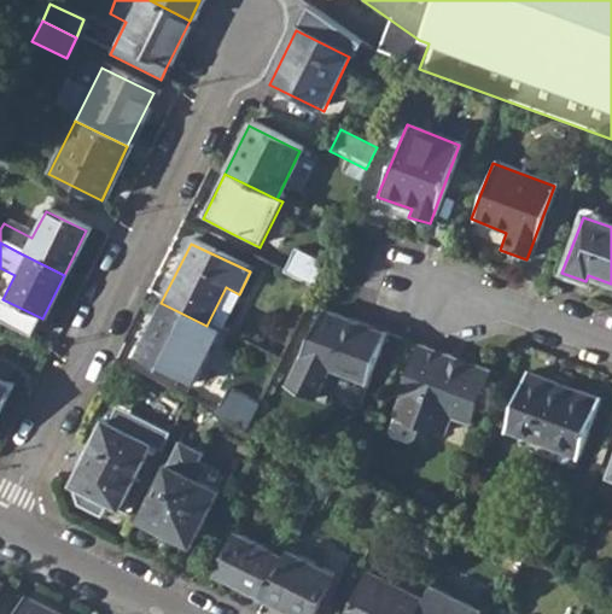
[(280,274),(310,288),(321,265),(291,251),(280,274)]
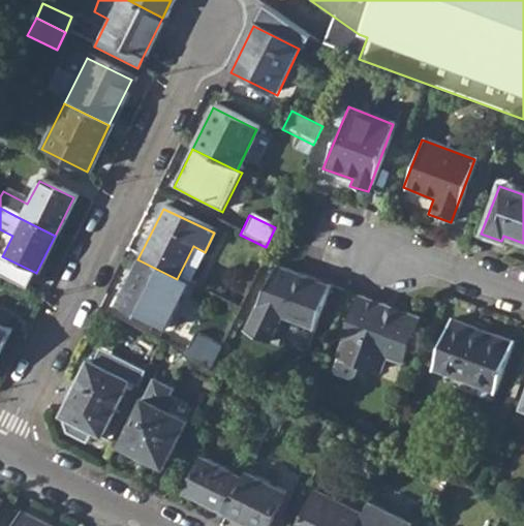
[(188,284),(205,252),(193,246),(177,279),(188,284)]
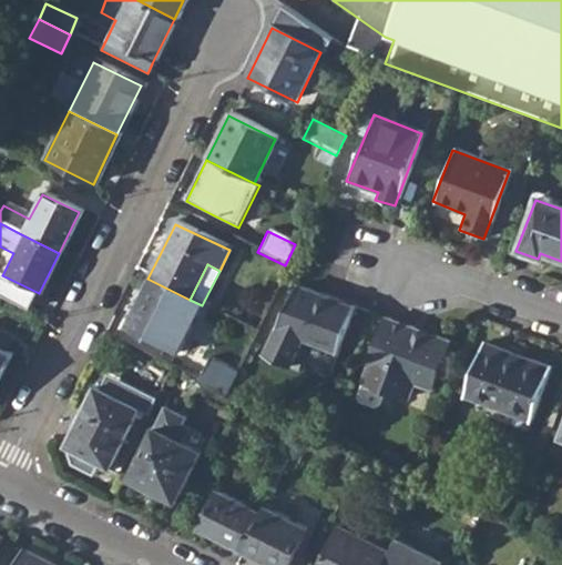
[(175,330),(190,300),(147,279),(122,331),(165,352),(166,347),(175,352),(183,334),(175,330)]
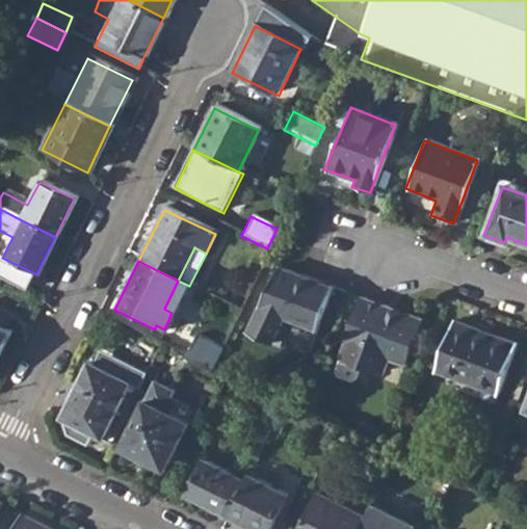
[(243,332),(268,342),(281,318),(313,331),(330,287),(275,266),(243,332)]
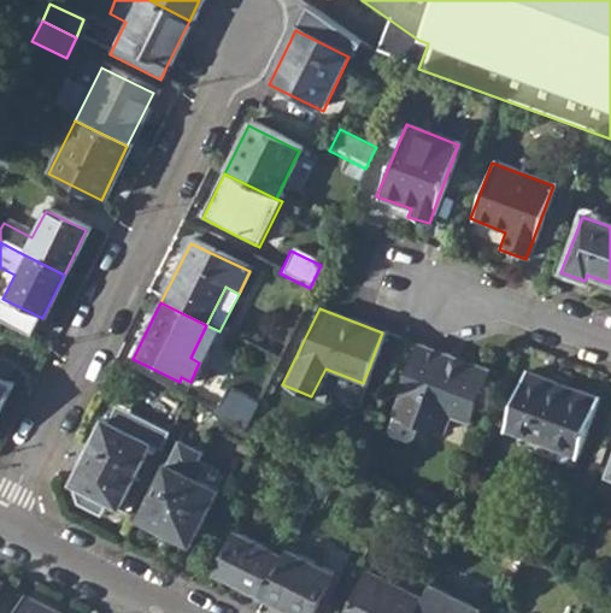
[(383,432),(407,443),(416,423),(440,431),(446,414),(466,423),(485,371),(416,345),(383,432)]
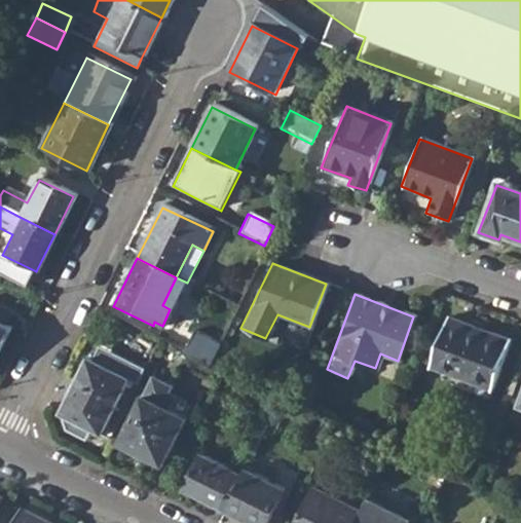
[(428,367),(490,388),(509,341),(445,318),(428,367)]
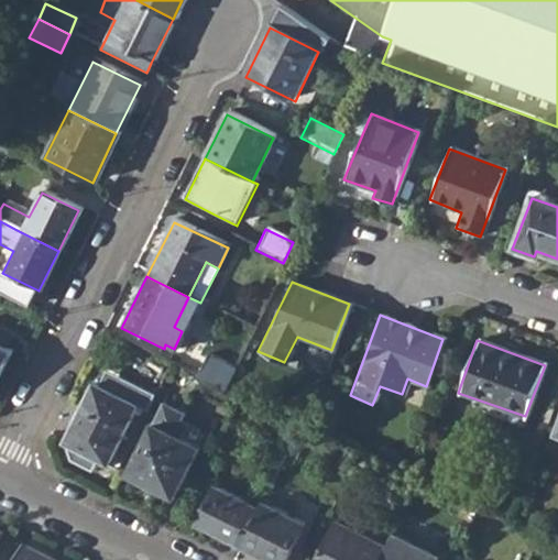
[(0,369),(9,351),(0,347),(0,369)]
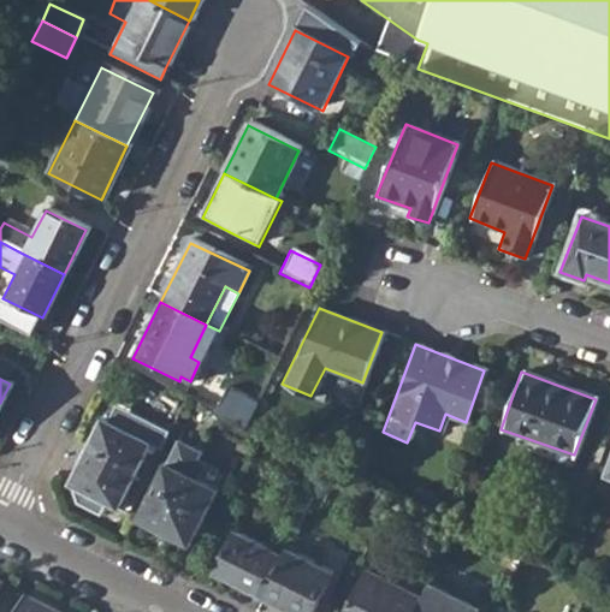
[(212,414),(243,429),(254,405),(223,390),(212,414)]
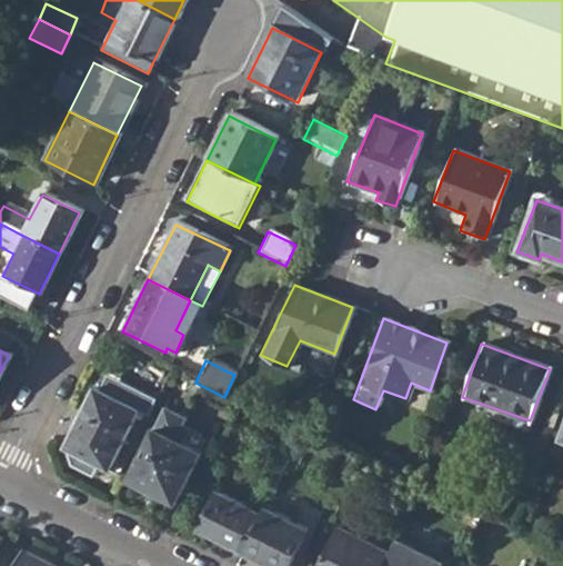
[(62,453),(107,474),(137,415),(93,391),(62,453)]
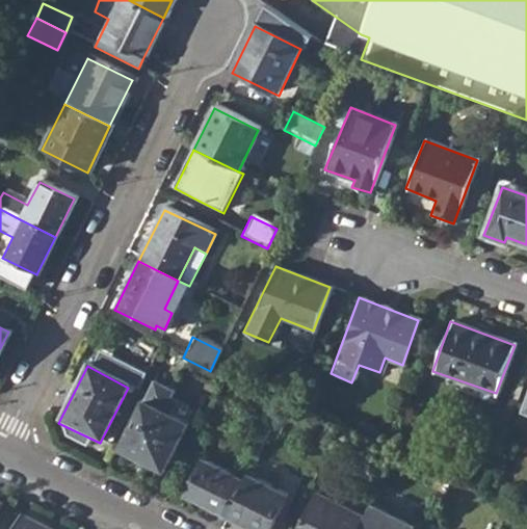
[(154,385),(120,453),(142,464),(145,456),(166,468),(186,427),(185,426),(163,415),(169,402),(173,395),(154,385)]
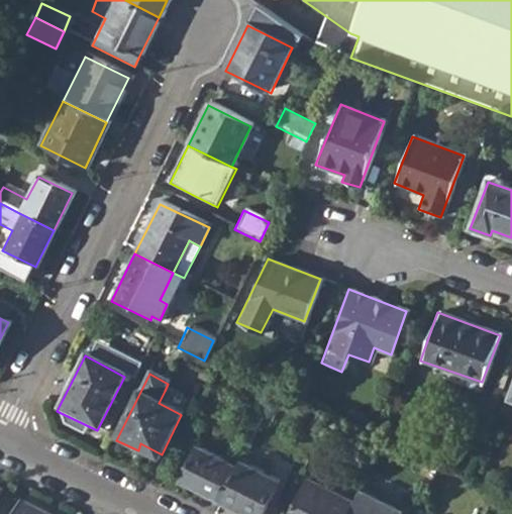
[(165,391),(159,403),(180,414),(185,404),(181,402),(182,400),(165,391)]
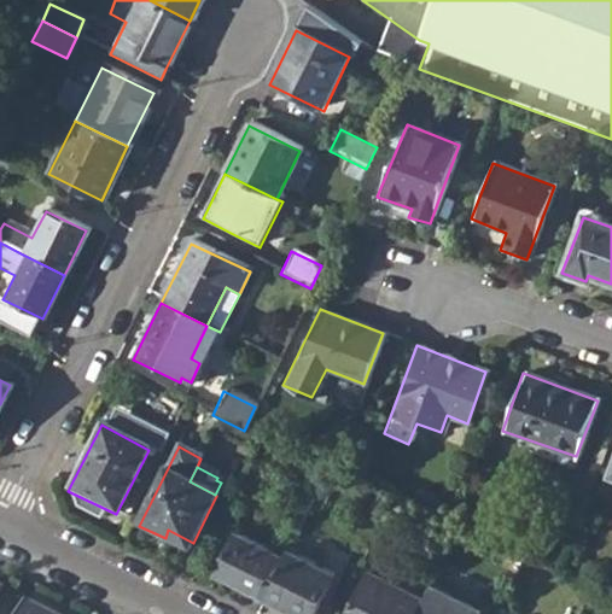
[(260,601),(280,561),(234,537),(214,578),(260,601)]
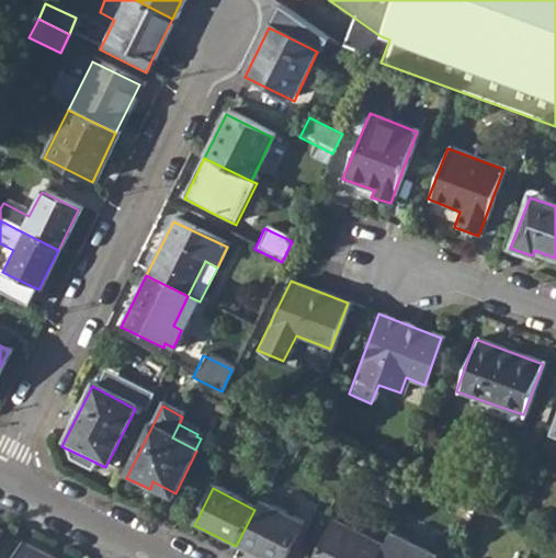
[(236,546),(259,557),(283,557),(299,525),(258,503),(254,510),(236,546)]
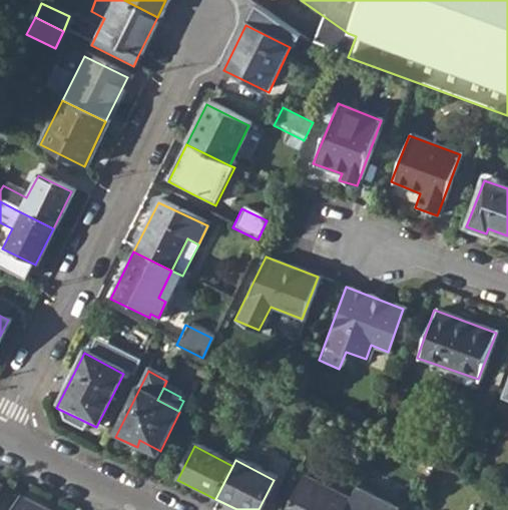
[(345,509),(350,499),(307,477),(291,509),(345,509)]
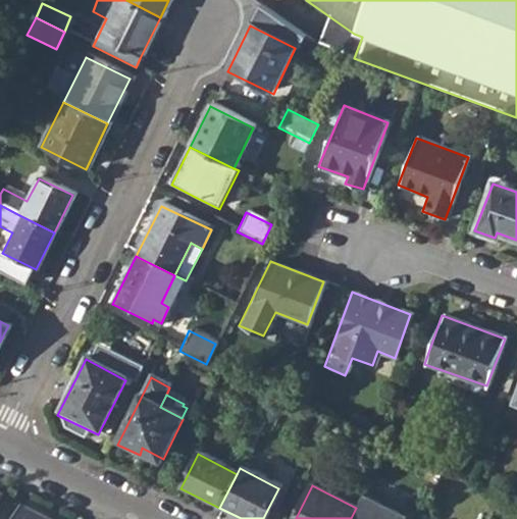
[(398,518),(361,500),(356,508),(351,518),(398,518)]
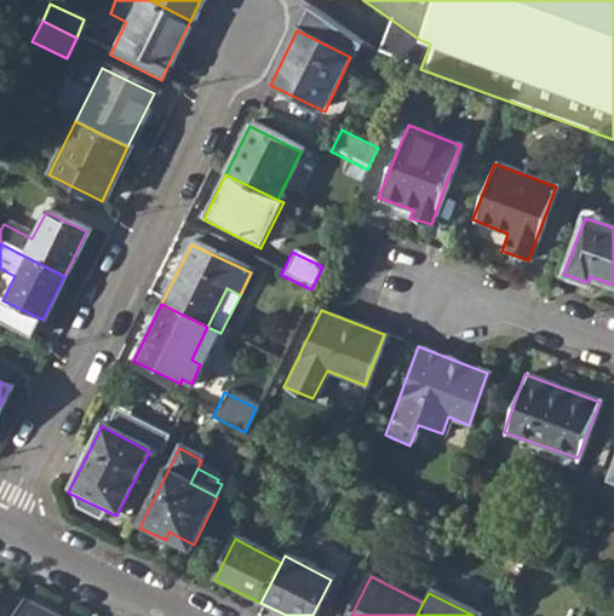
[(42,615),(22,605),(17,615),(42,615)]
